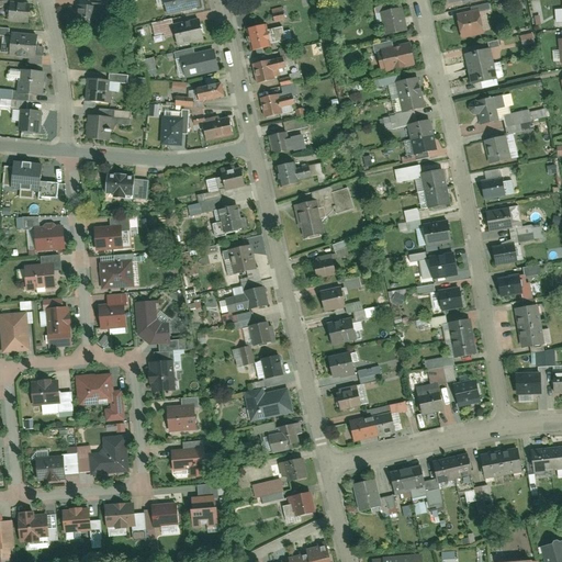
[(199,8),(197,0),(163,0),(167,15),(199,8)]
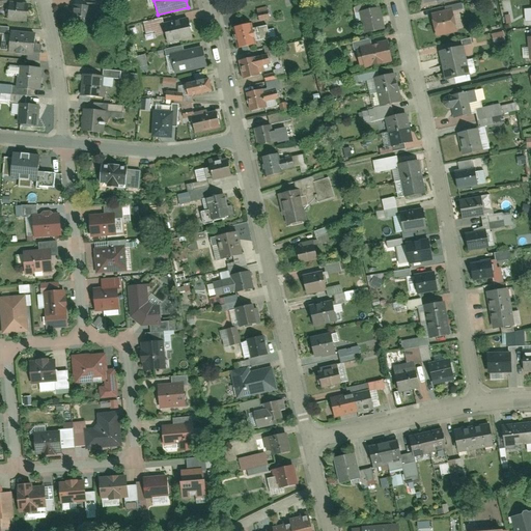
[(26,24),(28,6),(8,4),(6,22),(26,24)]
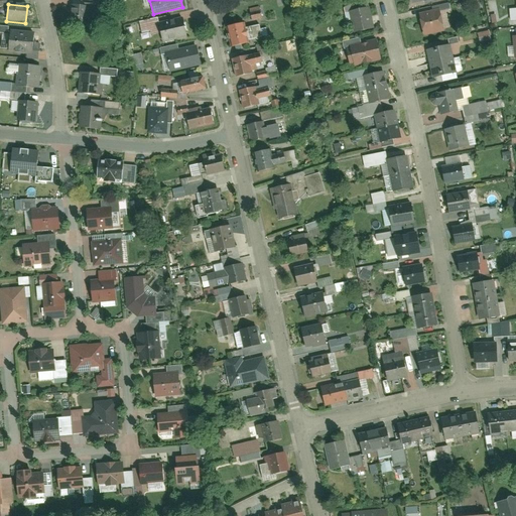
[(97,7),(71,7),(70,28),(96,28),(97,7)]
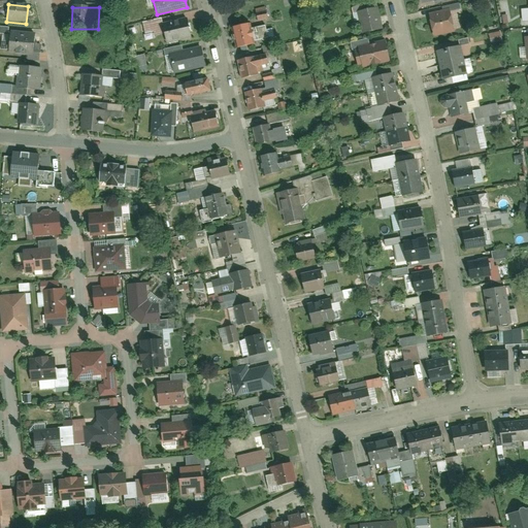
[(382,30),(376,7),(356,12),(362,35),(382,30)]
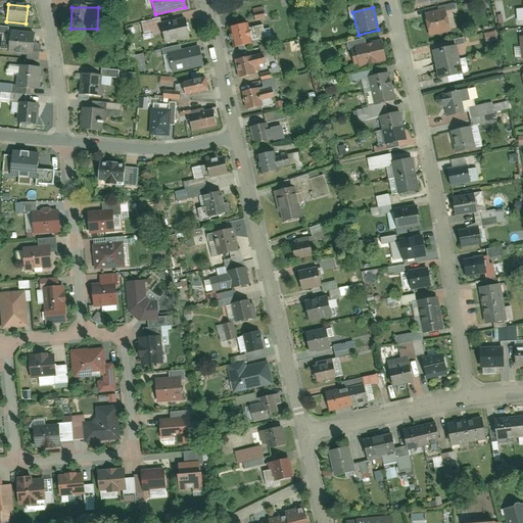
[(251,10),(254,20),(266,18),(263,8),(251,10)]
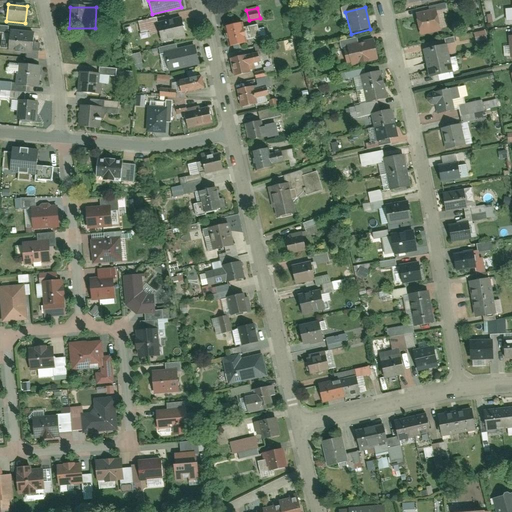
[(435,11),(415,14),(420,36),(440,32),(435,11)]
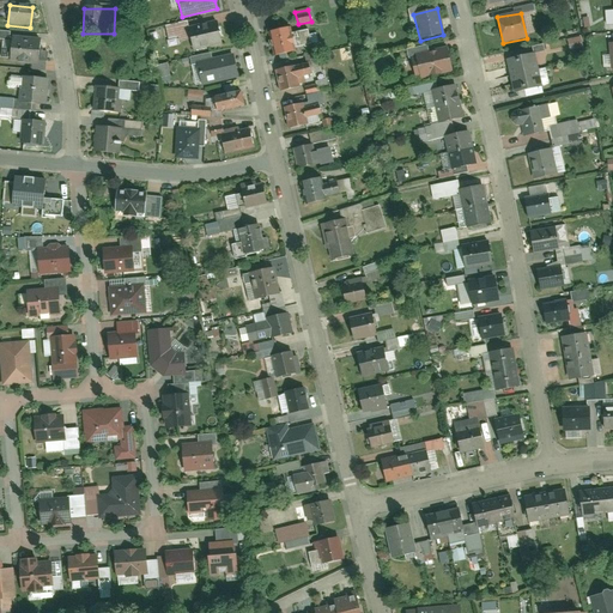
[(222,44),(217,23),(186,30),(190,52),(222,44)]
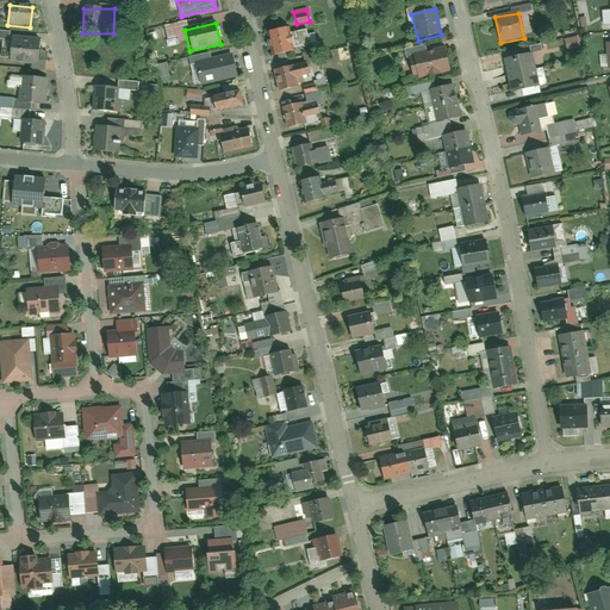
[(266,32),(272,55),(286,53),(280,29),(266,32)]
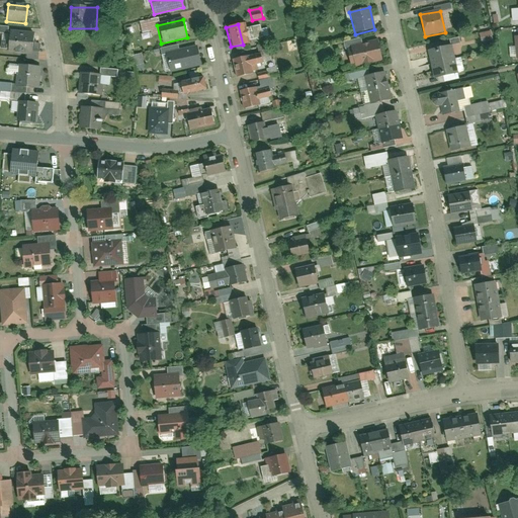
[(31,56),(33,34),(10,31),(7,53),(31,56)]
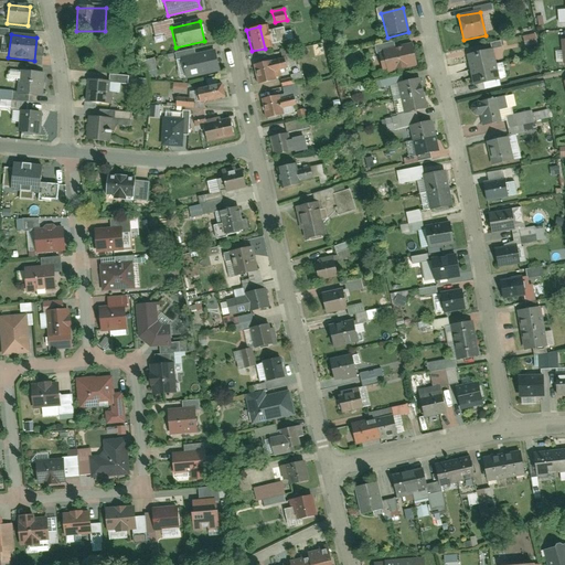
[(534,34),(522,36),(524,46),(536,43),(534,34)]
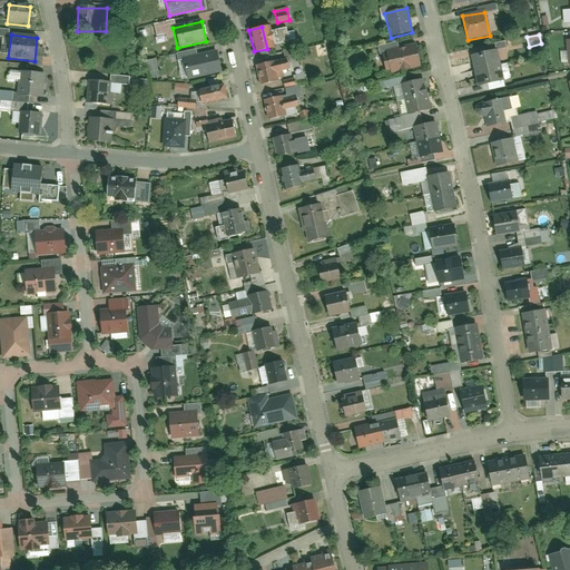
[(421,68),(415,45),(382,52),(386,75),(421,68)]
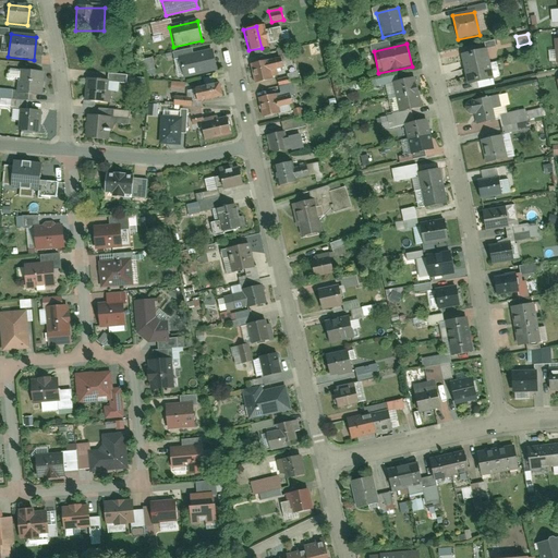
[(486,49),(460,56),(463,71),(489,64),(486,49)]
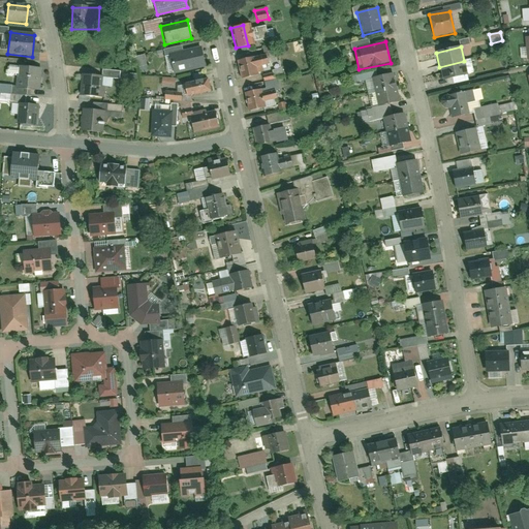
[(205,69),(200,48),(169,55),(175,75),(205,69)]
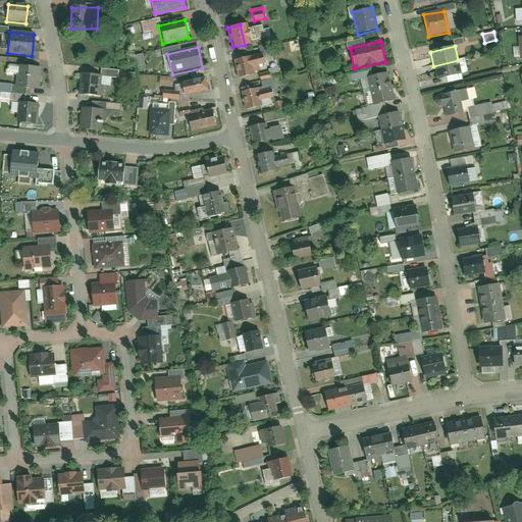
[(136,66),(145,64),(142,53),(133,56),(136,66)]
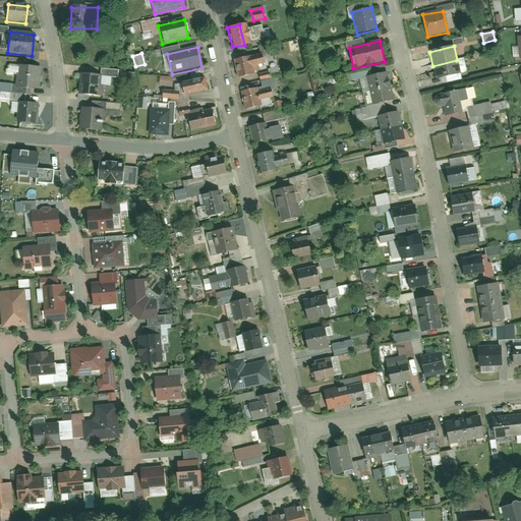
[(233,61),(237,77),(249,75),(247,67),(264,64),(261,55),(233,61)]
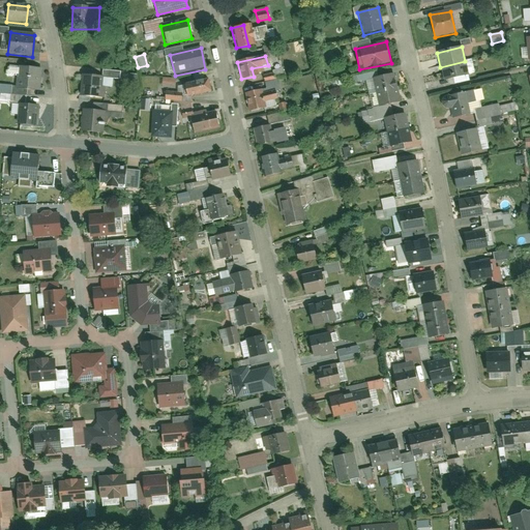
[(465,61),(440,67),(443,81),(468,76),(465,61)]
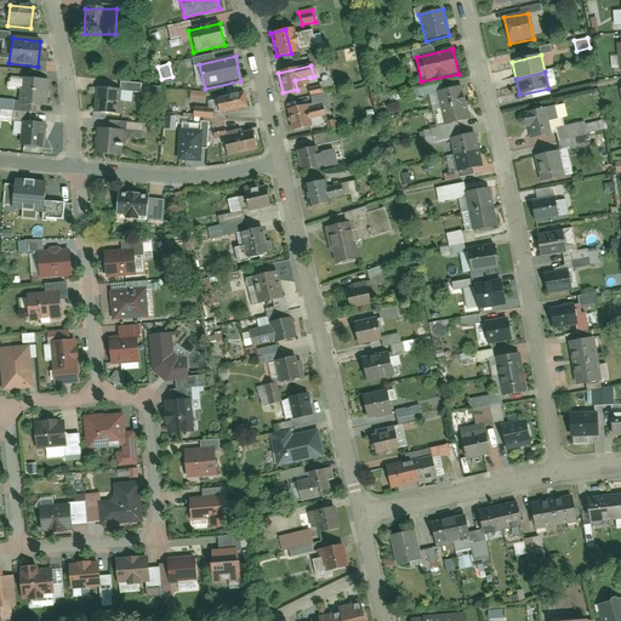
[(46,108),(49,81),(21,80),(20,106),(46,108)]
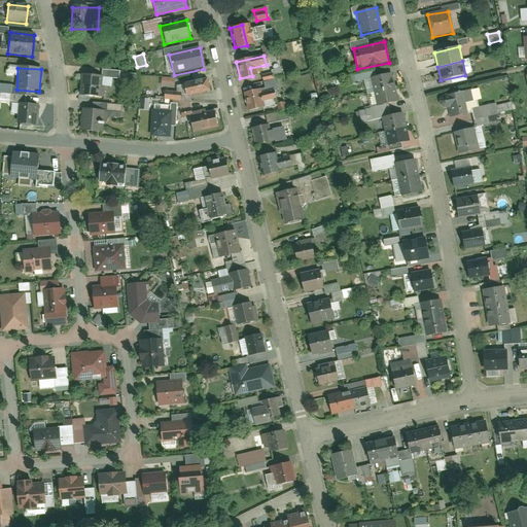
[(395,89),(392,74),(371,79),(374,94),(395,89)]
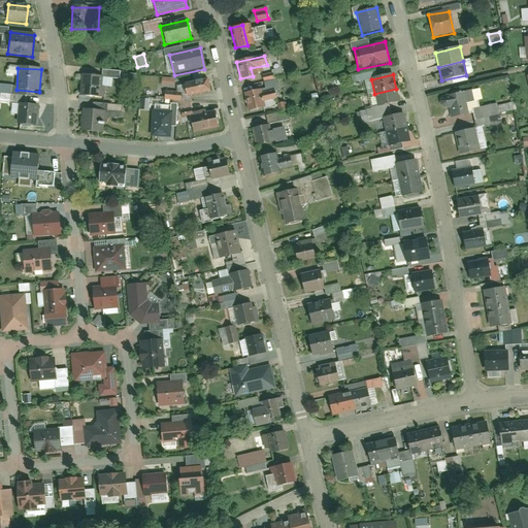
[(102,77),(81,76),(79,99),(100,100),(102,77)]
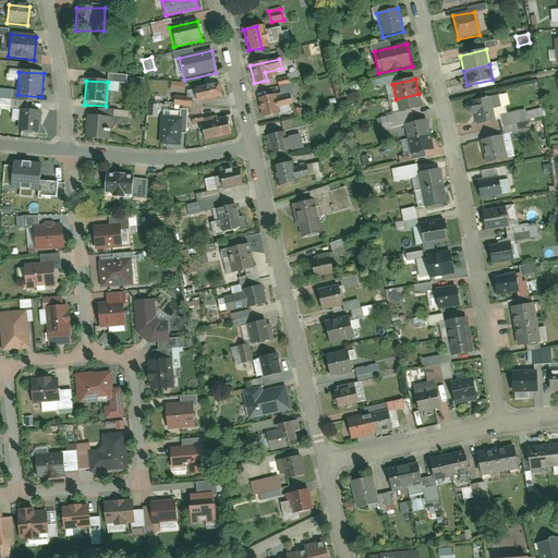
[(221,99),(218,85),(193,91),(195,105),(221,99)]
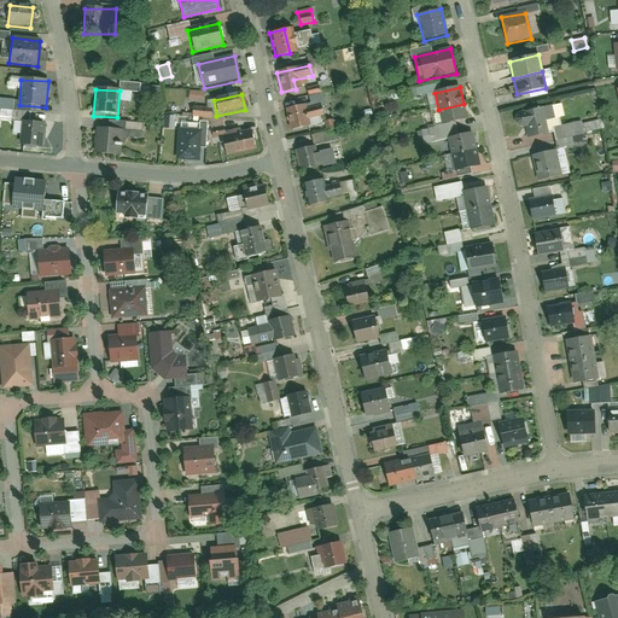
[(0,117),(11,117),(12,99),(0,98),(0,117)]
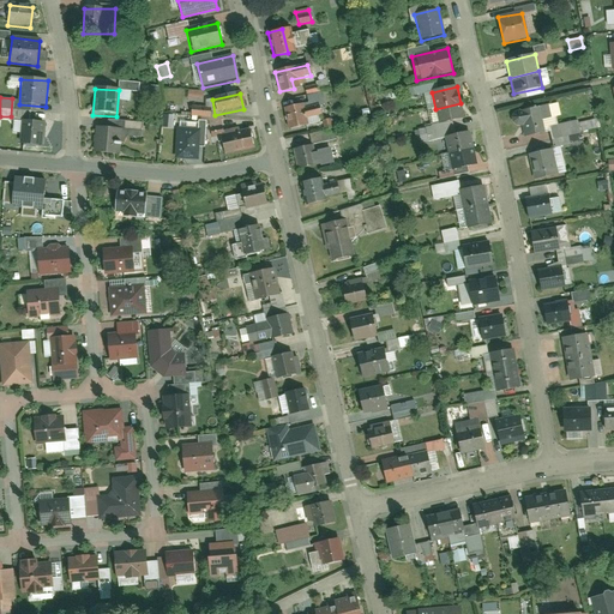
[(552,102),(518,110),(524,137),(558,128),(552,102)]
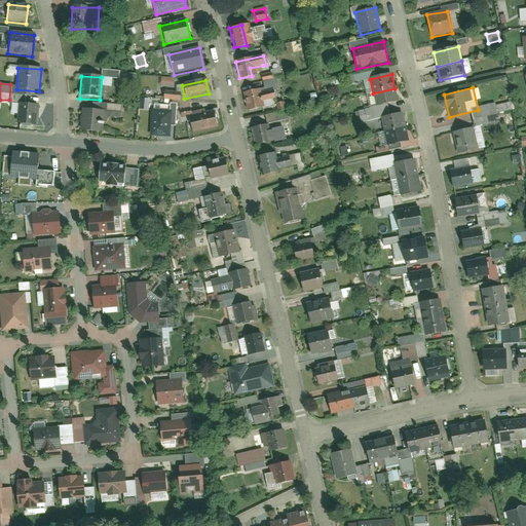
[(398,102),(395,88),(373,94),(376,107),(398,102)]
